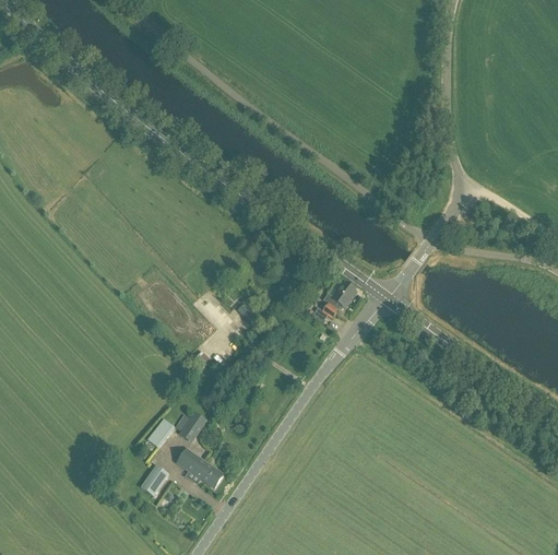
[(256,233),(249,235),(251,244),(259,241),(256,233)]
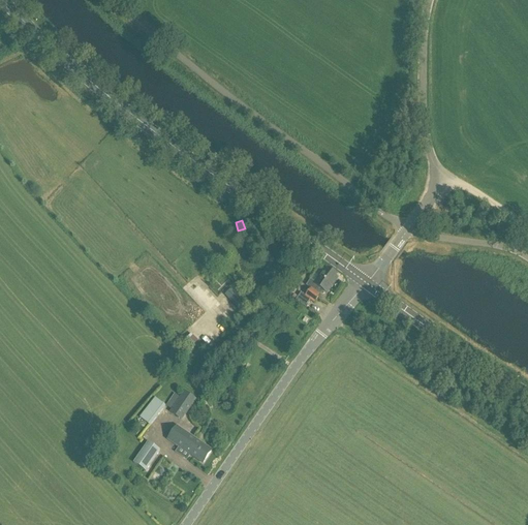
[(324,291),(336,275),(334,273),(336,271),(328,266),(325,268),(323,266),(312,281),(320,286),(319,288),(324,291)]
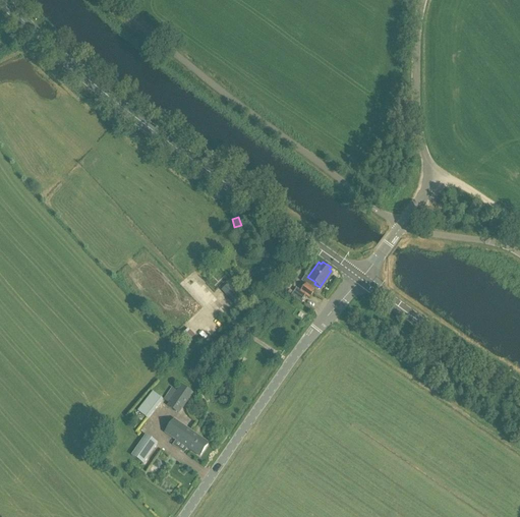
[(255,294),(267,284),(260,277),(249,287),(255,294)]
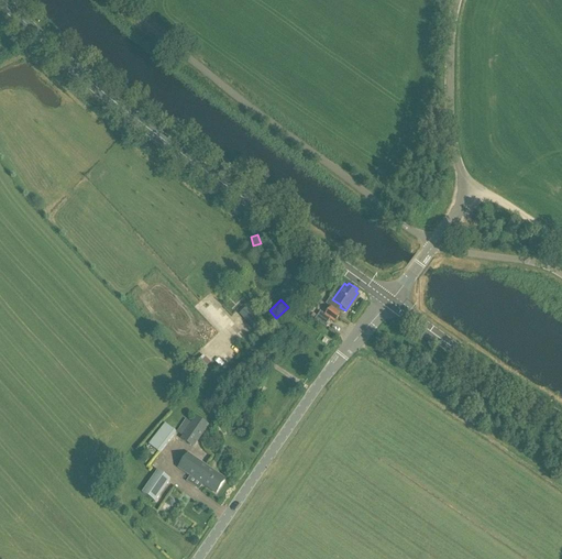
[(239,310),(253,326),(264,316),(249,300),(239,310)]
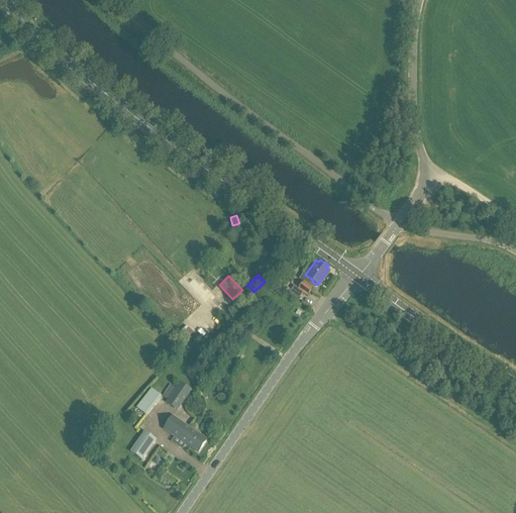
[(297,287),(306,293),(312,285),(303,279),(297,287)]
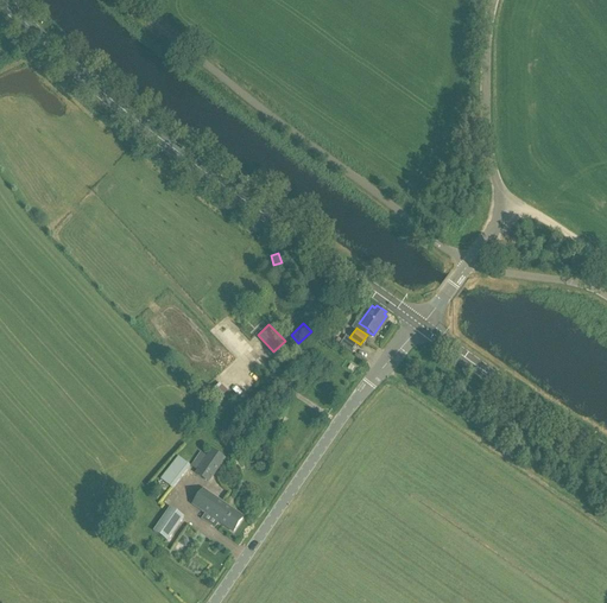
[(207,391),(215,399),(223,391),(215,382),(207,391)]
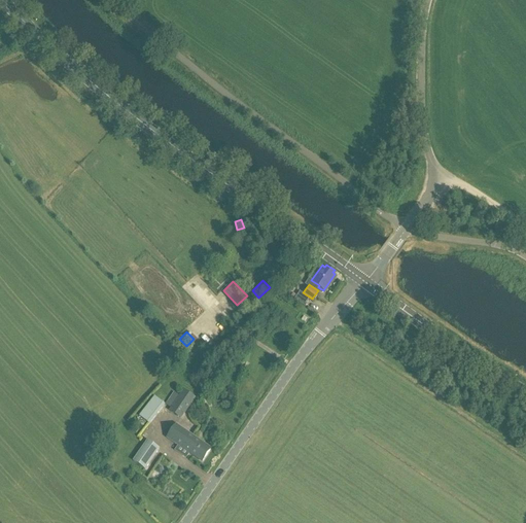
[(180,415),(194,394),(182,386),(168,408),(180,415)]
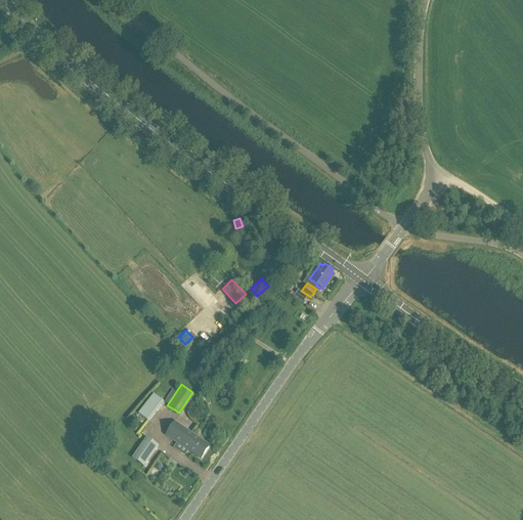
[(147,419),(163,399),(153,391),(138,410),(147,419)]
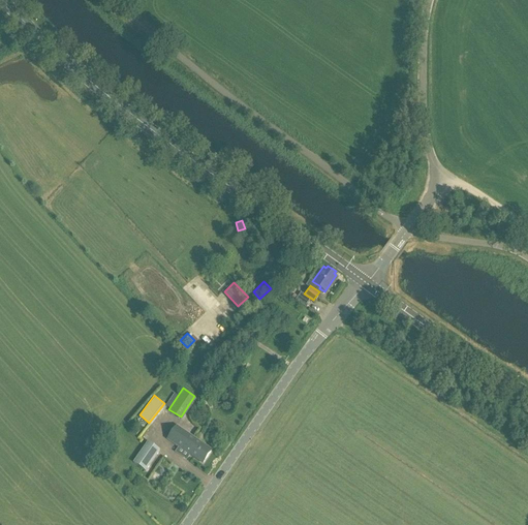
[(166,435),(202,460),(211,448),(176,423),(166,435)]
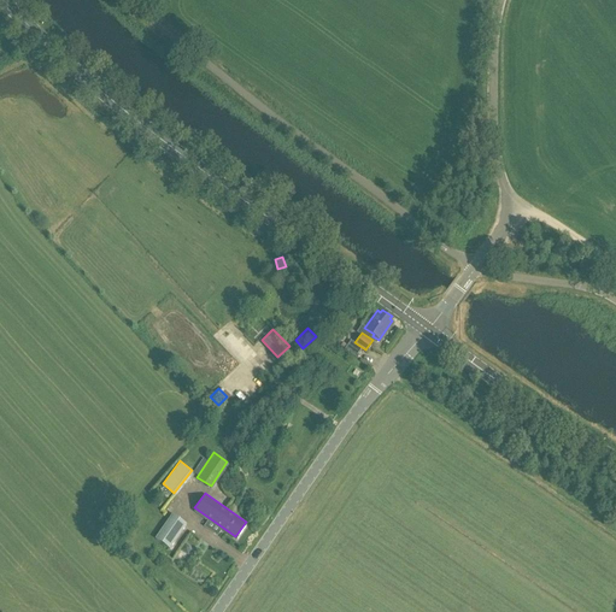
[(156,536),(169,546),(186,522),(171,512),(156,536)]
